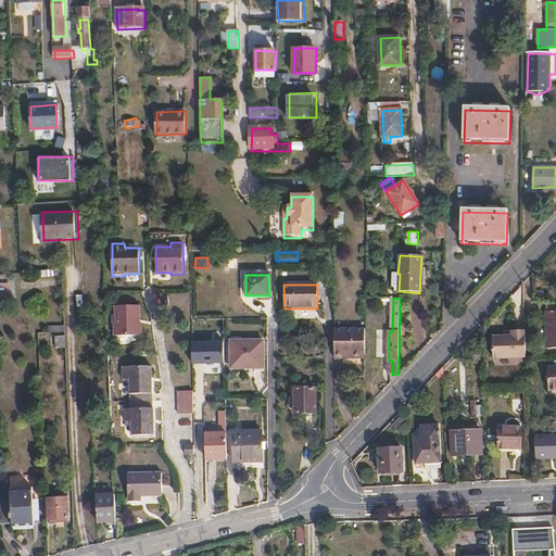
[(109,324),(109,337),(141,336),(141,324),(139,324),(139,305),(113,305),(113,324),(109,324)]
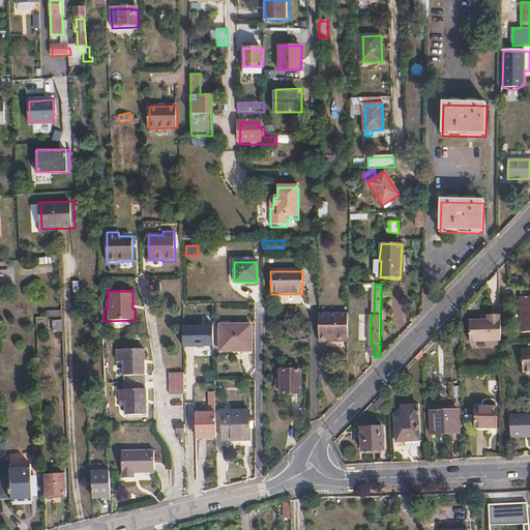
[(469,320),(470,341),(501,340),(500,314),(487,315),(488,320),(479,320),(469,320)]
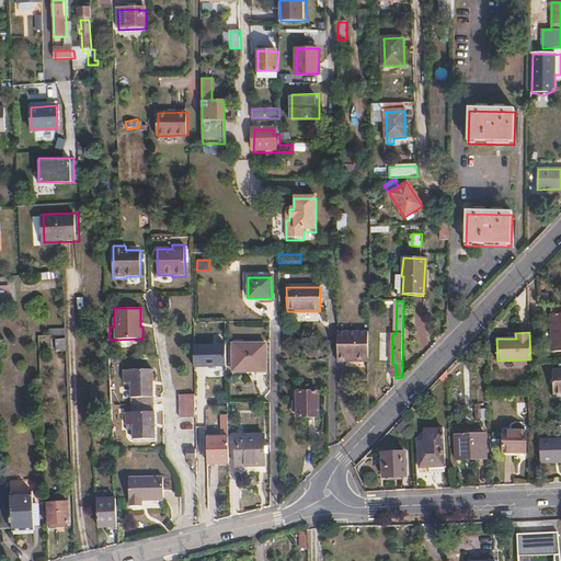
[(339,361),(369,361),(369,339),(339,339),(339,361)]
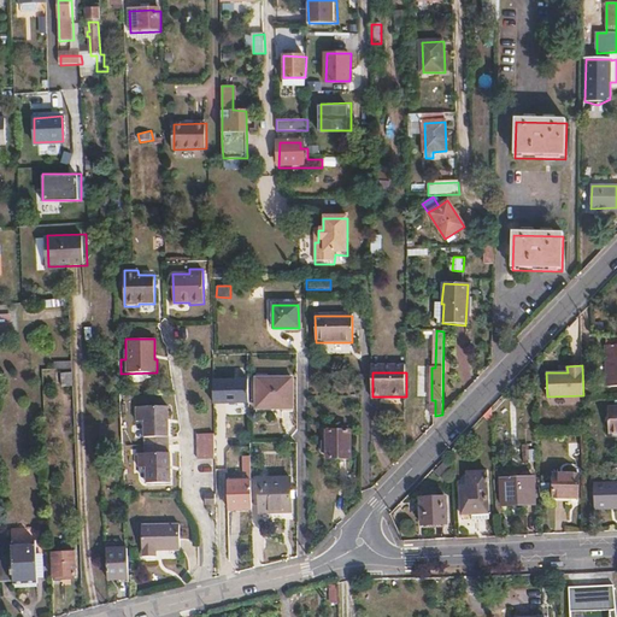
[(250,378),(215,380),(215,404),(250,404),(250,378)]
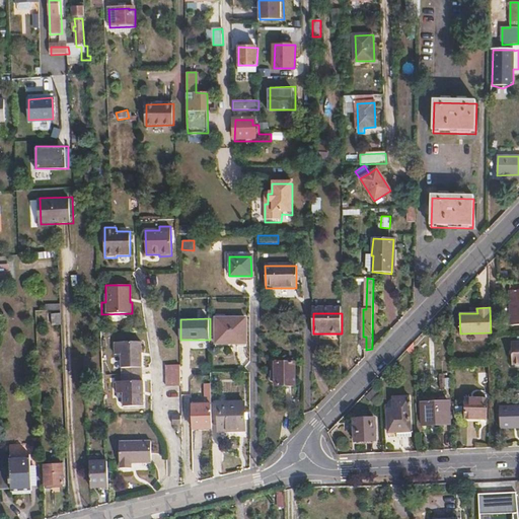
[(215,344),(245,344),(245,318),(215,318),(215,344)]
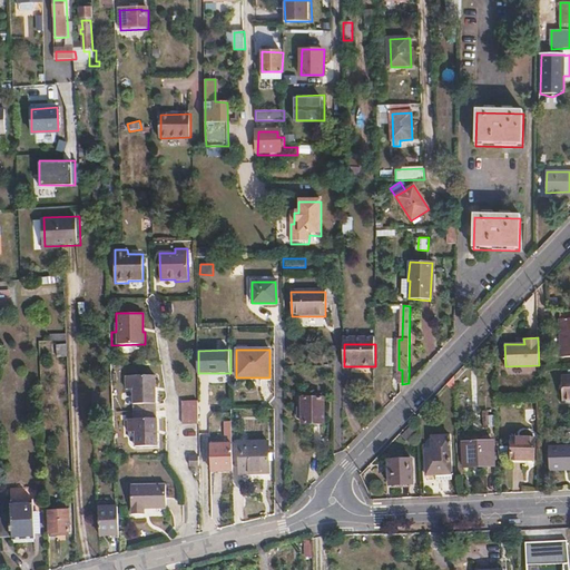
[(134,412),(157,412),(155,377),(126,377),(126,390),(133,390),(134,412)]
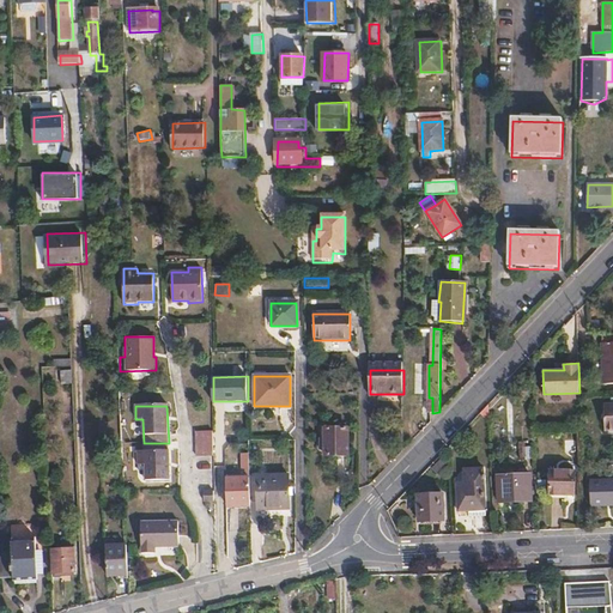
[(347,429),(327,429),(327,456),(349,456),(347,429)]
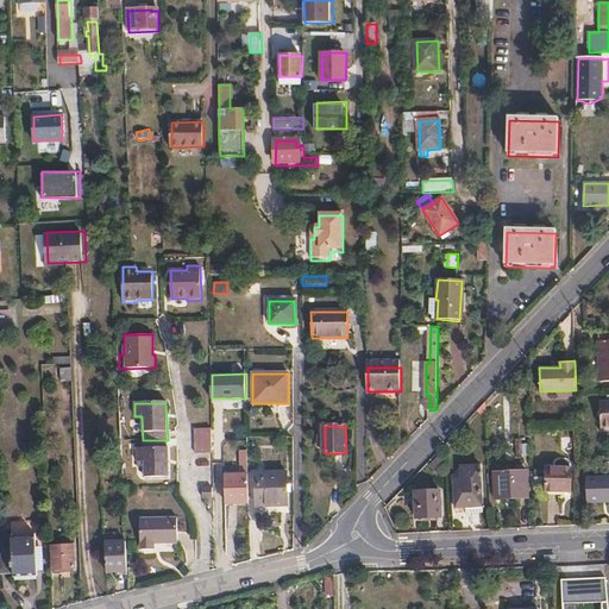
[(195,451),(212,451),(212,450),(212,428),(195,428),(195,451)]
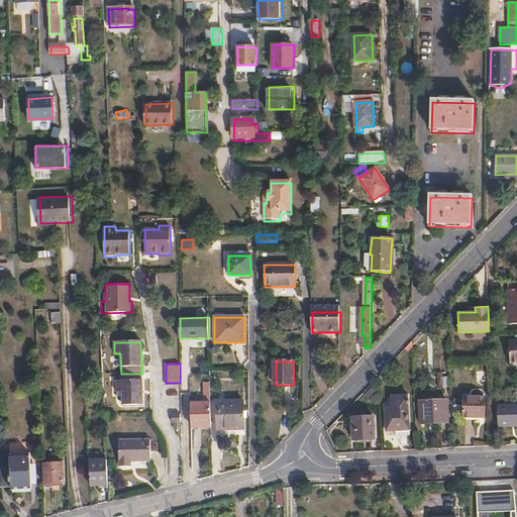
[(142,380),(142,374),(121,374),(121,380),(115,380),(115,392),(122,392),(122,405),(143,404),(142,381),(142,380)]
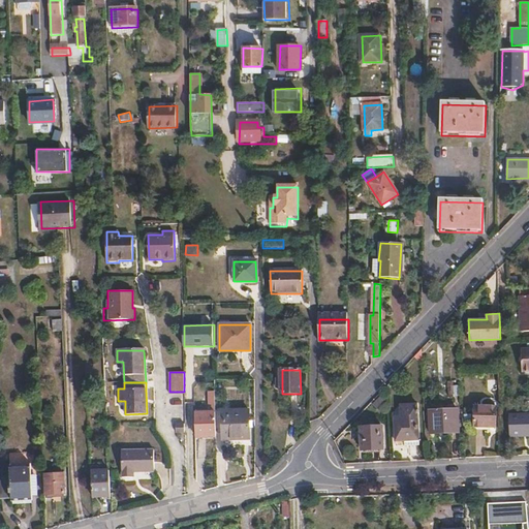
[(417,406),(401,407),(401,419),(395,419),(396,442),(405,442),(405,447),(419,446),(417,406)]
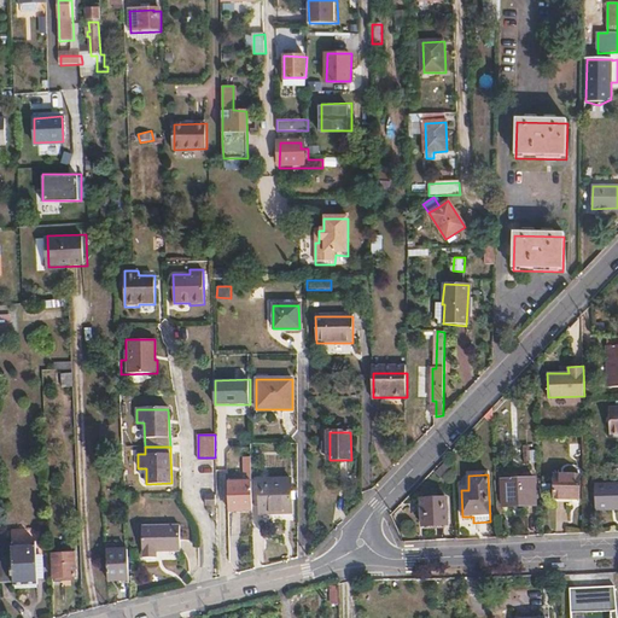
[(293,511),(293,478),(262,478),(262,511),(293,511)]
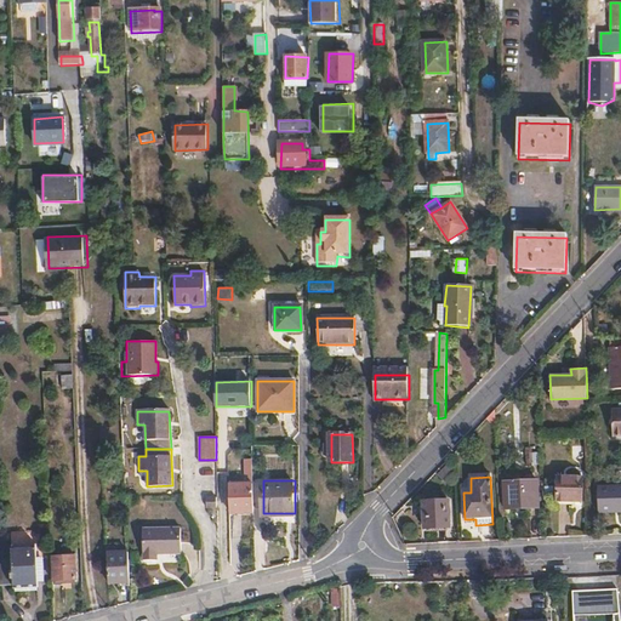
[(581,503),(581,480),(557,482),(557,503),(581,503)]
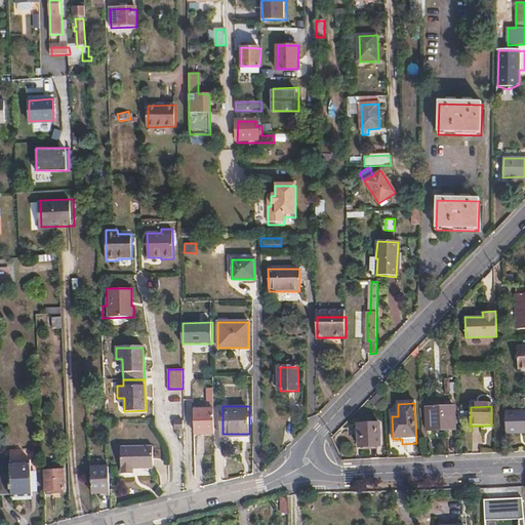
[(427,409),(428,432),(455,430),(453,407),(427,409)]
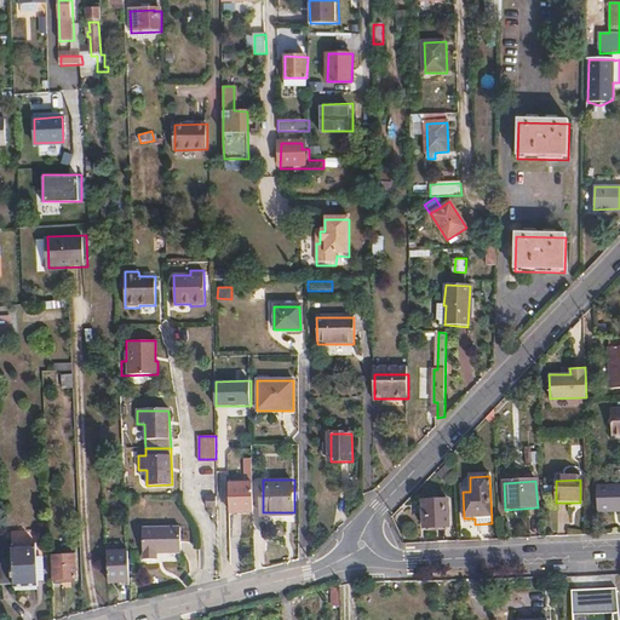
[(229,512),(253,511),(252,483),(247,483),(228,483),(229,512)]
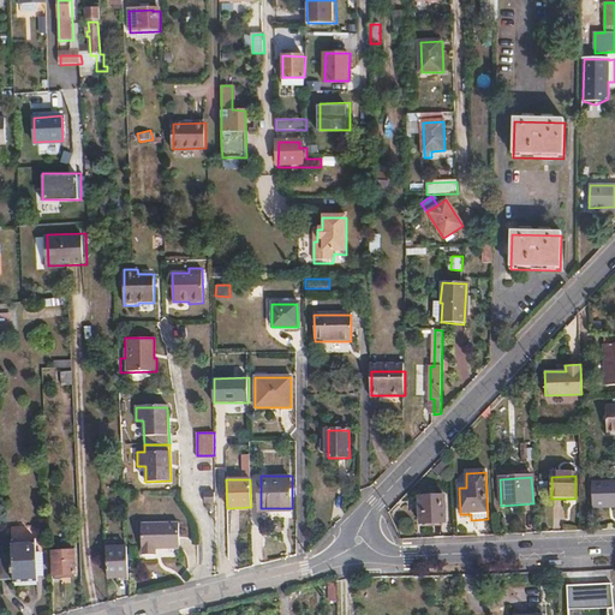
[(592,507),(614,507),(614,482),(592,482),(592,507)]
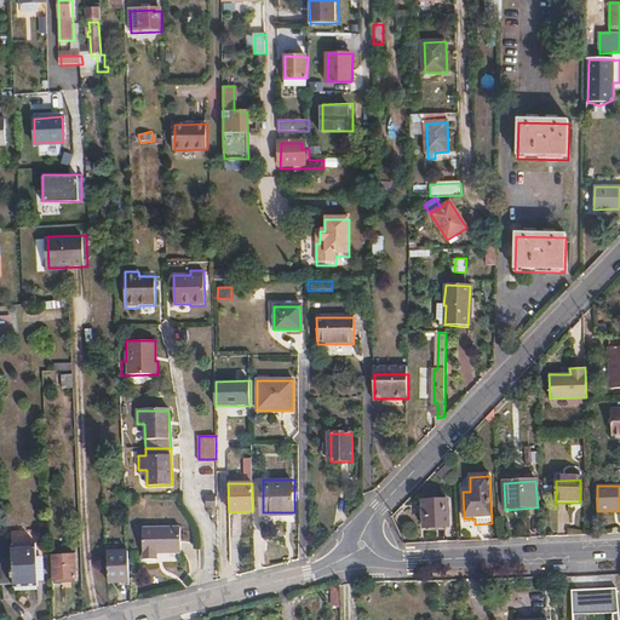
[(422,503),(423,529),(447,528),(446,501),(422,503)]
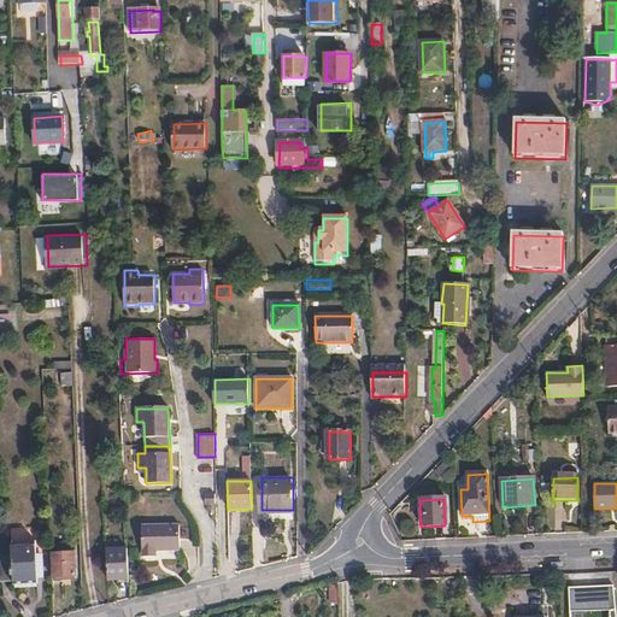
[(182,530),(145,528),(142,559),(157,560),(157,554),(181,556),(182,530)]
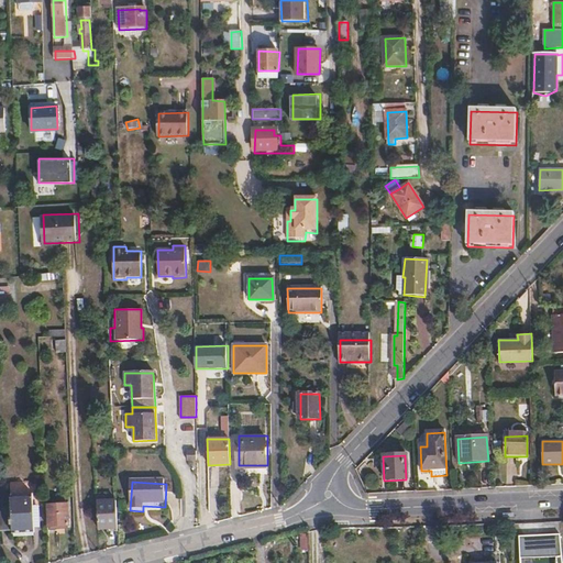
[(0,493),(0,529),(11,529),(11,532),(34,531),(32,497),(10,498),(10,494),(0,493)]
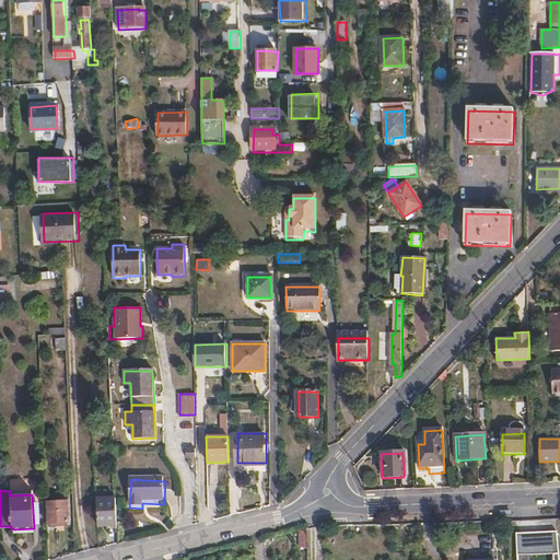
[(97,528),(117,527),(117,518),(116,499),(96,501),(97,518),(97,528)]
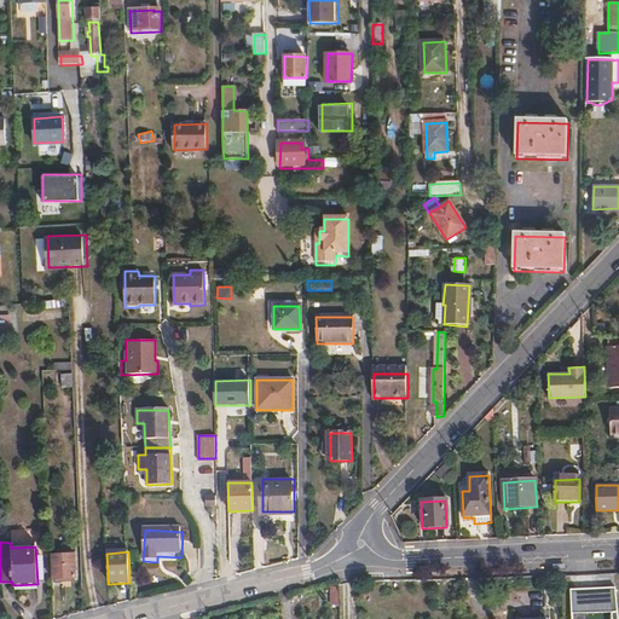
[(52,555),(53,578),(75,578),(74,554),(52,555)]
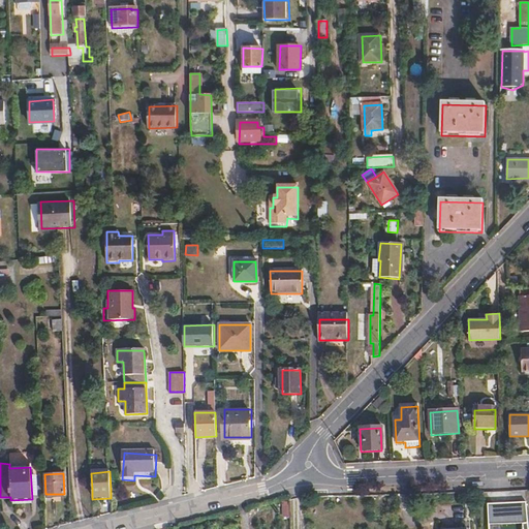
[(78,508),(92,507),(92,499),(92,490),(76,490),(78,508)]
